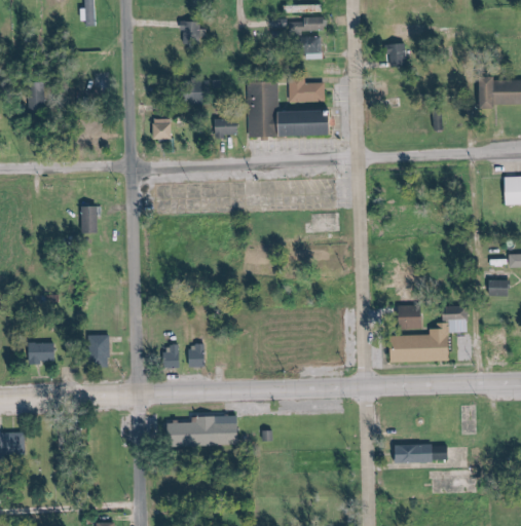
[(323,31),(323,17),(300,17),(300,24),(288,24),(288,31),(323,31)]
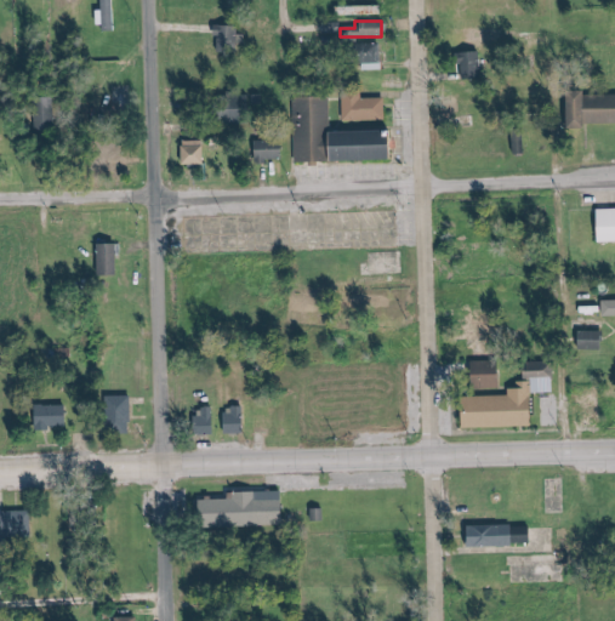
[(232,57),(233,26),(212,26),(211,56),(232,57)]
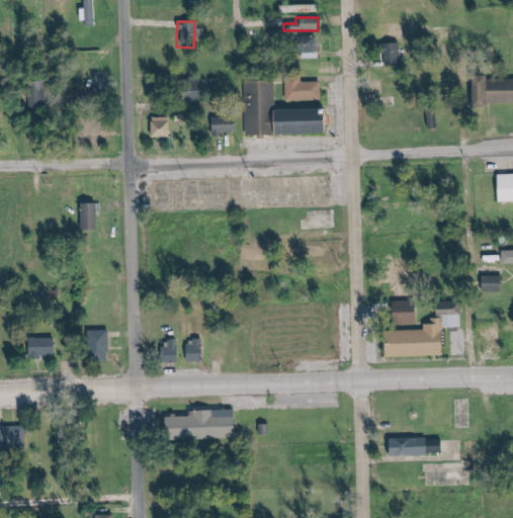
[(381,66),(399,66),(398,44),(381,44),(381,66)]
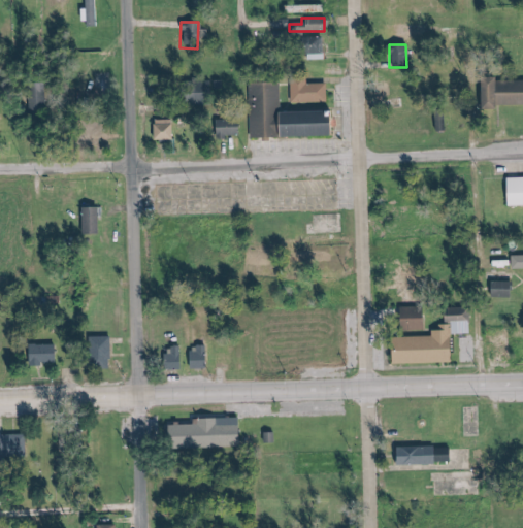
[(276,78),(278,102),(315,101),(315,81),(294,83),(294,78),(276,78)]
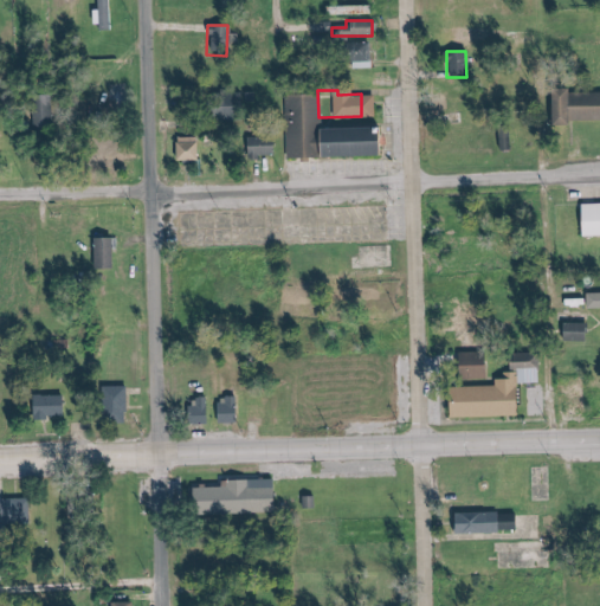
[(599,121),(599,92),(553,94),(554,122),(599,121)]
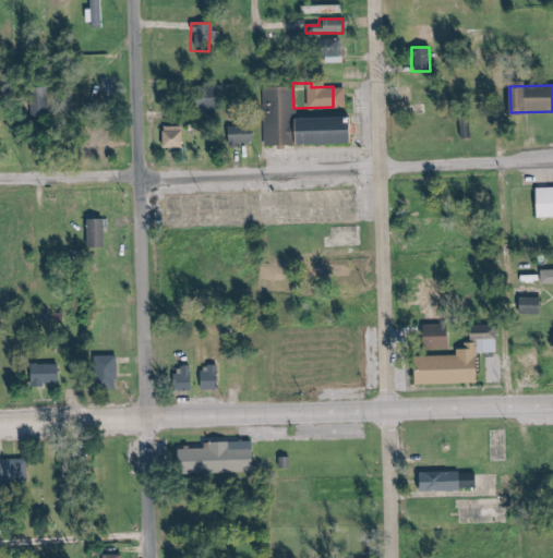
[(249,87),(281,87),(281,145),(249,144),(249,87)]
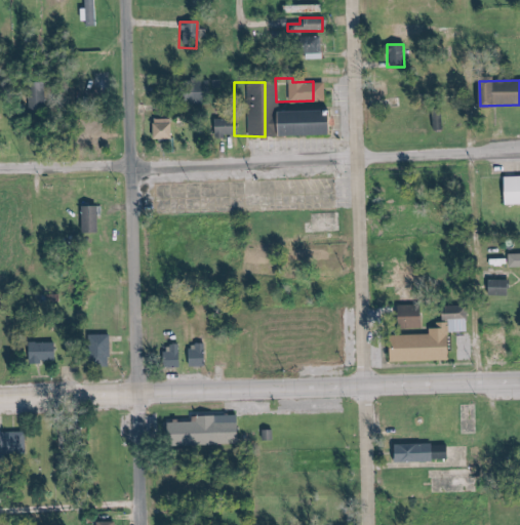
[(203,104),(203,86),(187,86),(188,105),(203,104)]
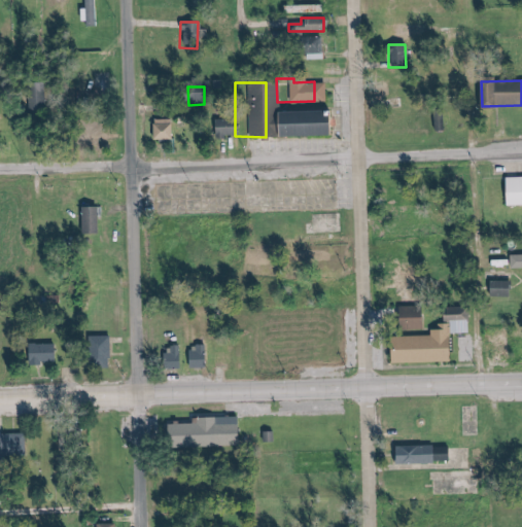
[(268,109),(269,139),(321,137),(320,107),(268,109)]
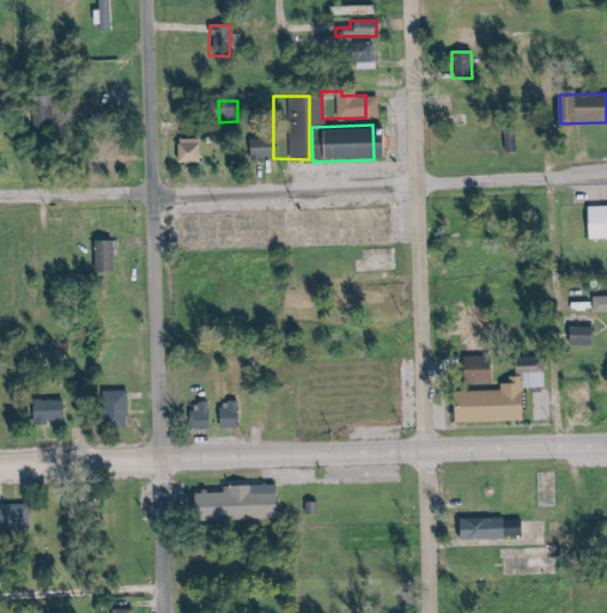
[(503,152),(514,152),(514,132),(502,132),(503,152)]
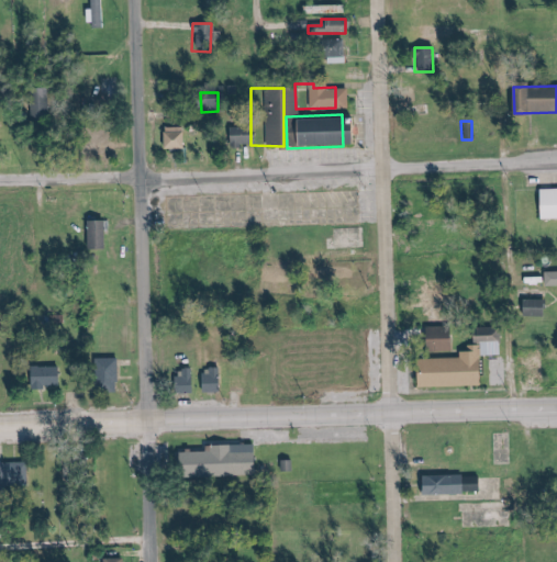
[(182,149),(182,127),(164,127),(163,149),(182,149)]
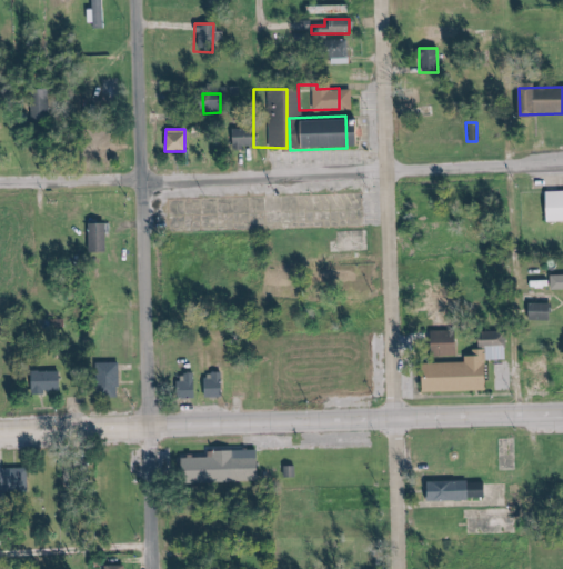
[(230,148),(257,147),(257,129),(230,130),(230,148)]
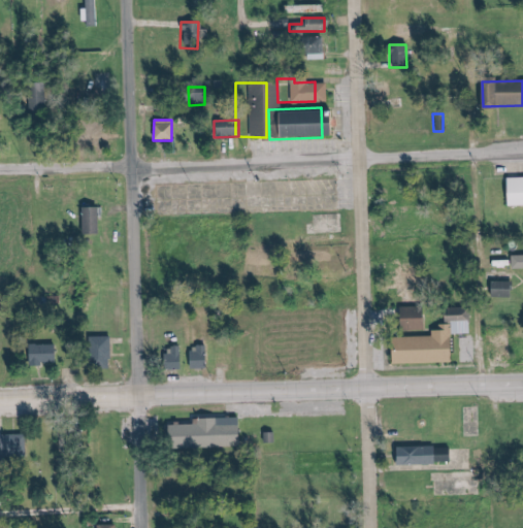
[(97,147),(98,122),(80,122),(79,146),(97,147)]
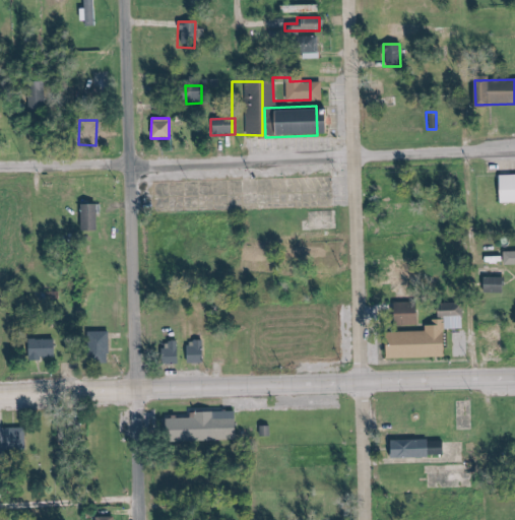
[(514,174),(493,175),(494,202),(514,201),(514,174)]
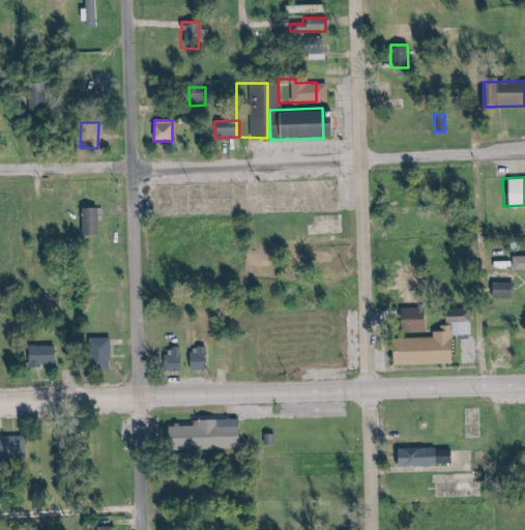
[(97,208),(80,208),(80,235),(98,234),(97,208)]
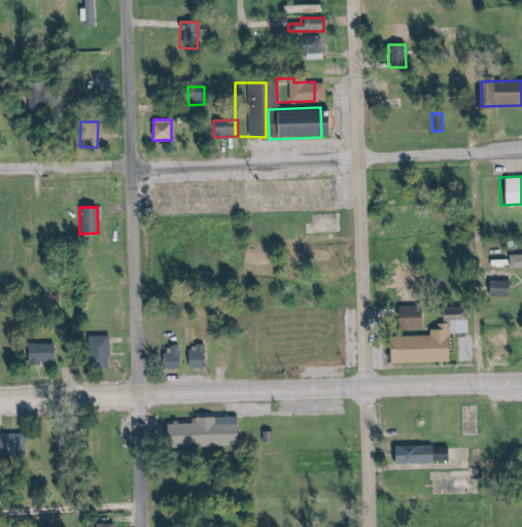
[(521,254),(509,255),(510,269),(521,268),(521,254)]
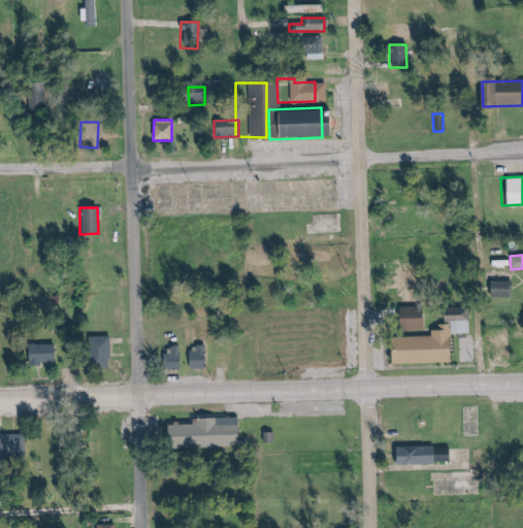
[(416,275),(396,275),(396,297),(417,296),(416,275)]
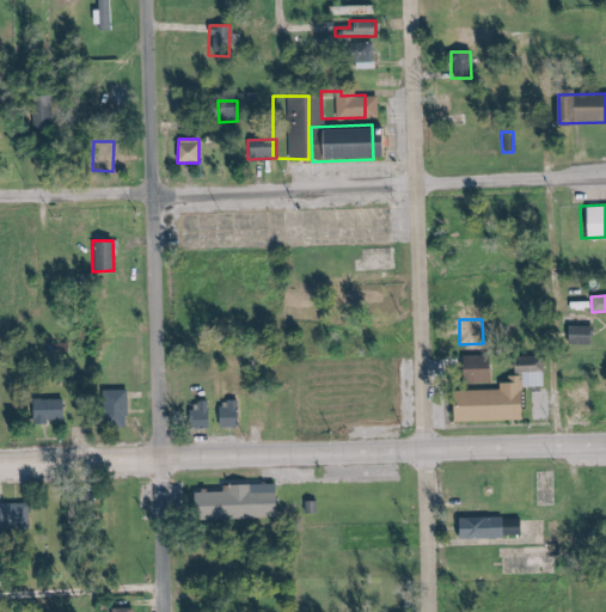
[(592,346),(592,326),(569,326),(568,344),(592,346)]
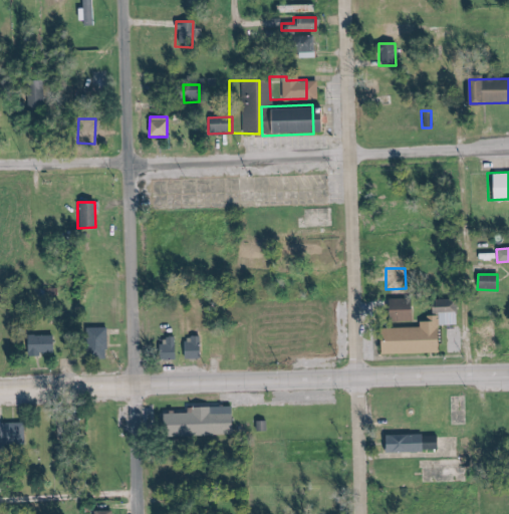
[(412,298),(388,299),(389,321),(413,321),(412,298)]
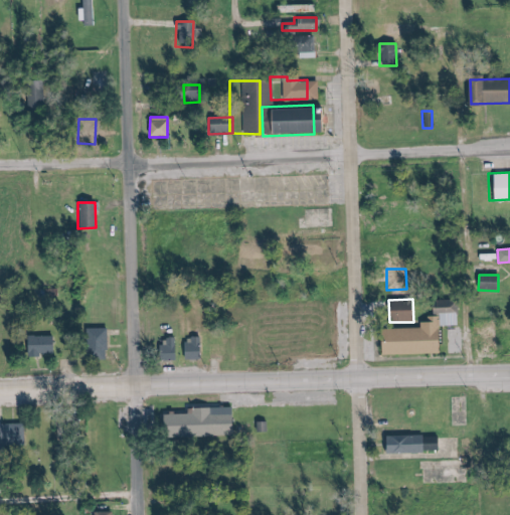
[(457,326),(456,300),(438,301),(438,326),(457,326)]
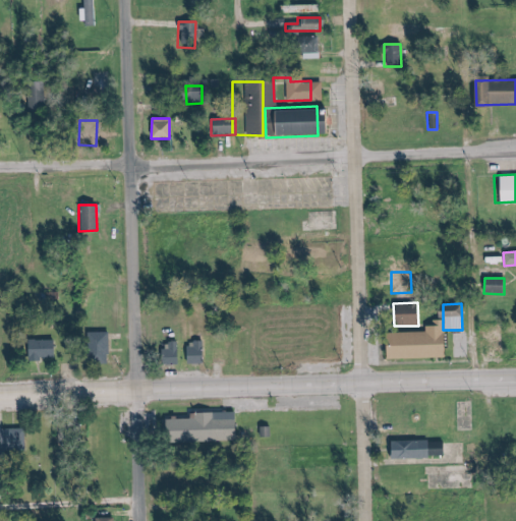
[(369,362),(433,360),(433,324),(412,324),(412,336),(369,336),(369,362)]
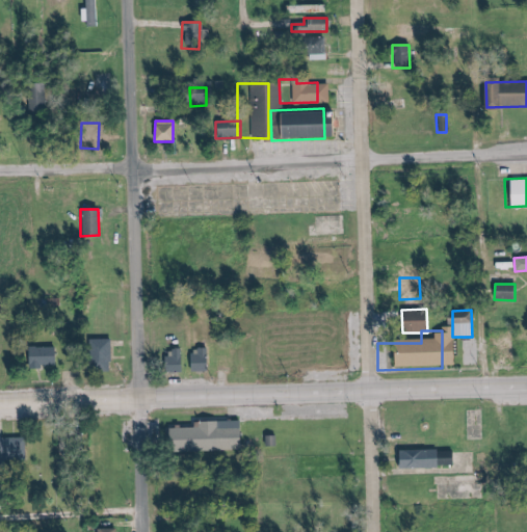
[(502,339),(489,340),(490,368),(512,367),(511,335),(502,335),(502,339)]
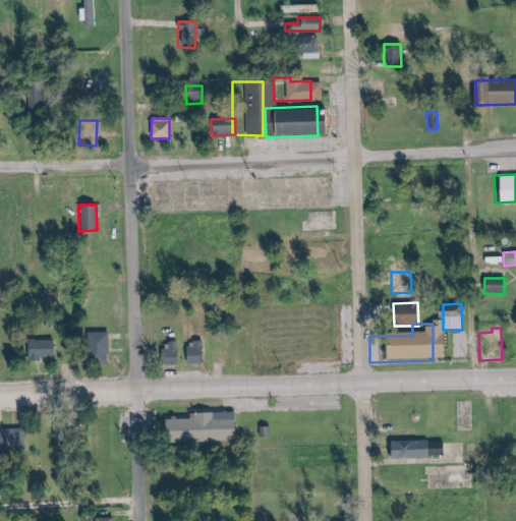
[(88,362),(107,362),(107,333),(89,332),(88,362)]
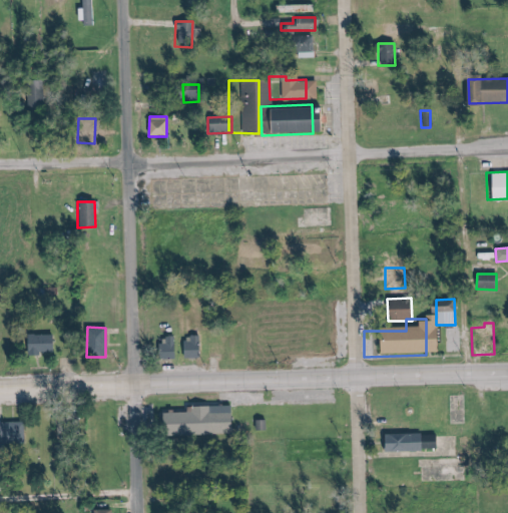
[(51,335),(28,336),(28,355),(52,355),(51,335)]
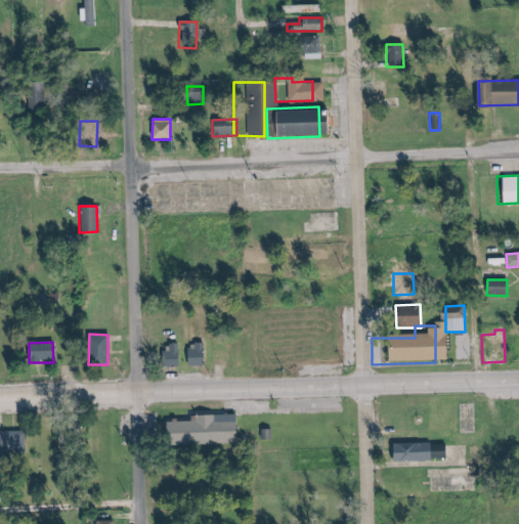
[(187,366),(203,365),(203,344),(186,344),(187,366)]
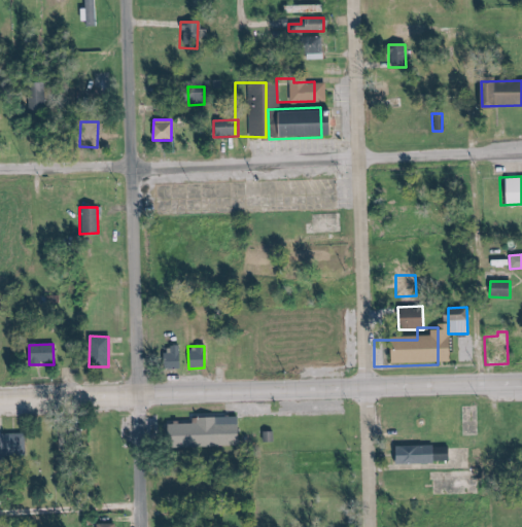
[(177,347),(163,347),(163,369),(178,369),(177,347)]
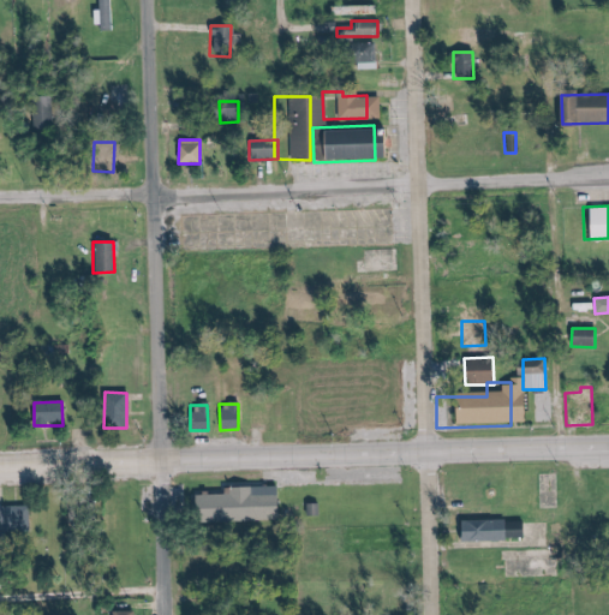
[(278,520),(278,487),(224,488),(224,495),(196,496),(196,523),(278,520)]
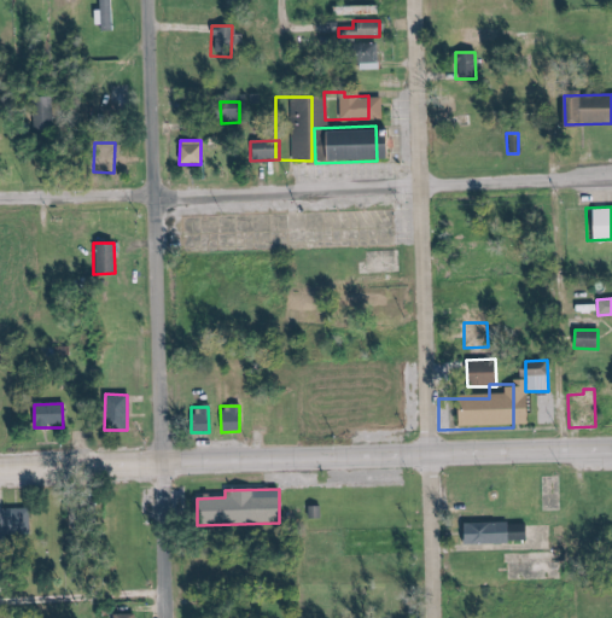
[(0,536),(28,536),(28,508),(0,508),(0,536)]
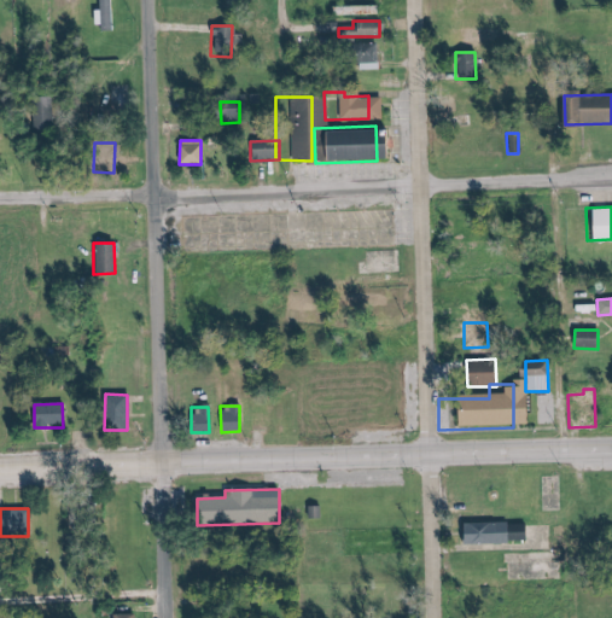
[(462,524),(462,544),(525,542),(525,523),(462,524)]
